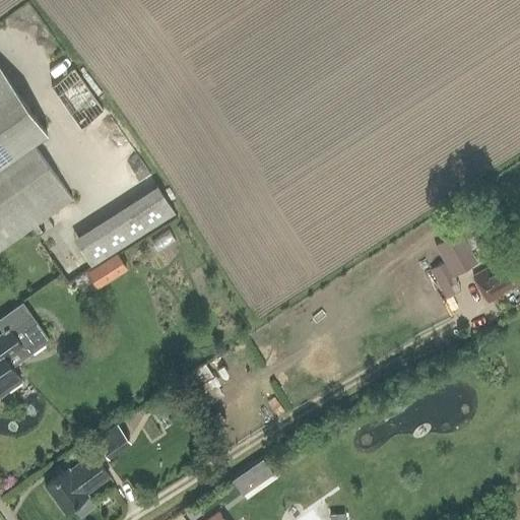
[(0,248),(8,243),(72,198),(33,142),(48,132),(0,64),(0,248)]
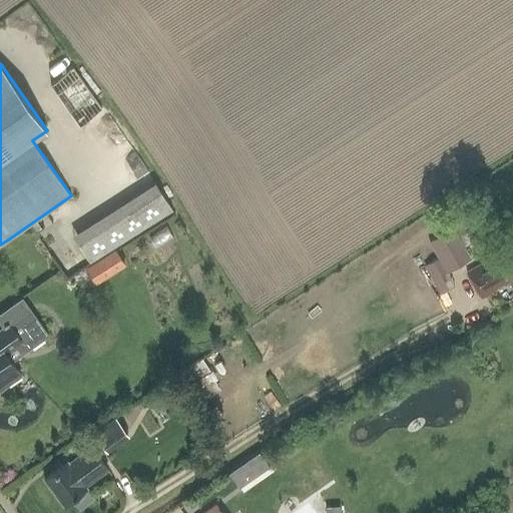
[(51,83),(80,124),(102,108),(74,67),(51,83)]
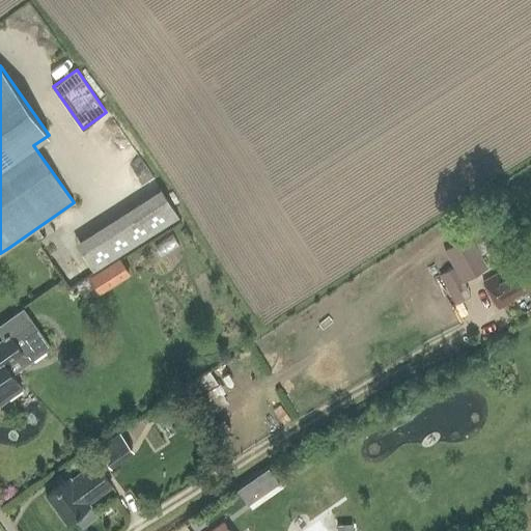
[(162,188),(76,242),(94,271),(179,217),(162,188)]
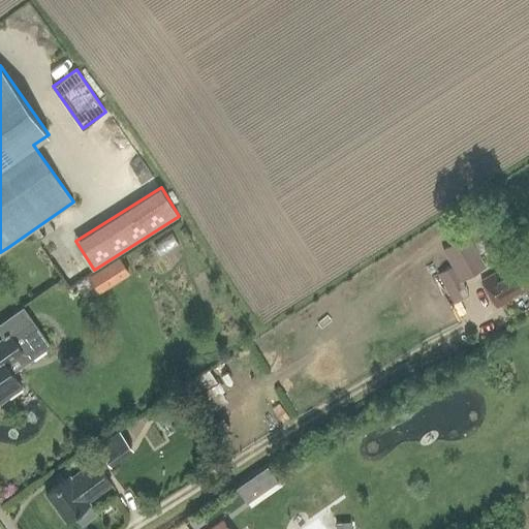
[(462,283),(487,269),(468,237),(443,251),(462,283)]
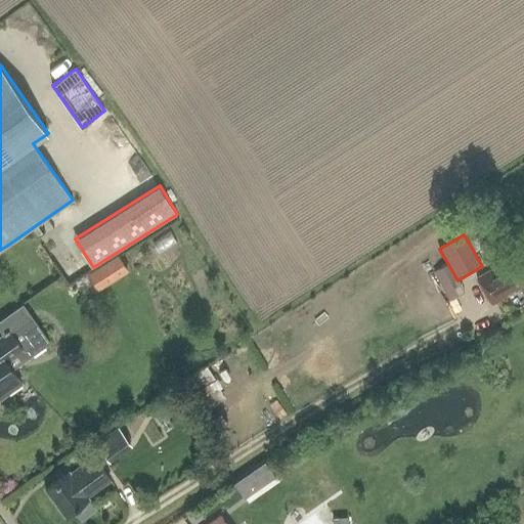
[(523,259),(522,256),(479,281),(492,307),(523,288),(523,259)]
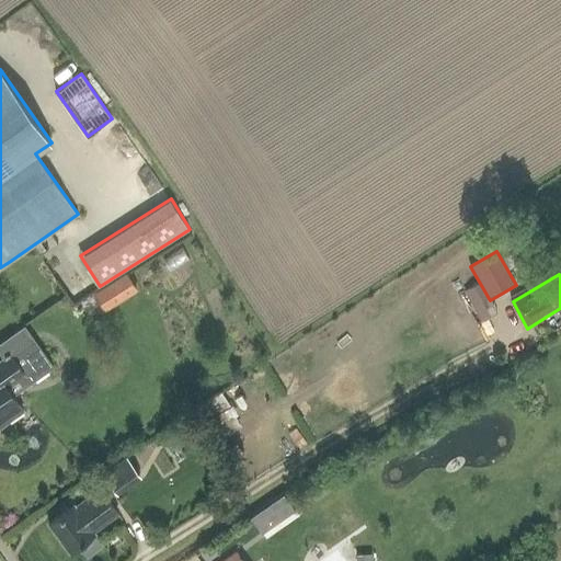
[(127,276),(105,289),(115,306),(138,293),(127,276)]
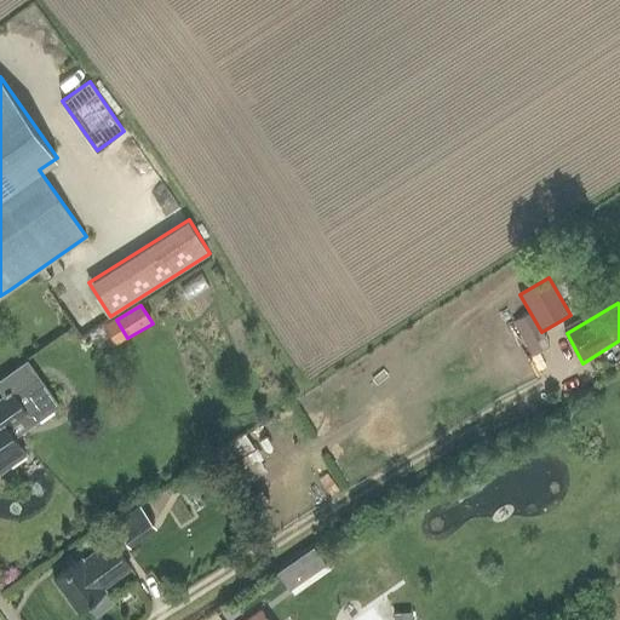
[(7,399),(5,395),(0,399),(0,470),(26,453),(17,441),(11,430),(32,415),(38,424),(63,406),(41,375),(15,394),(7,399)]
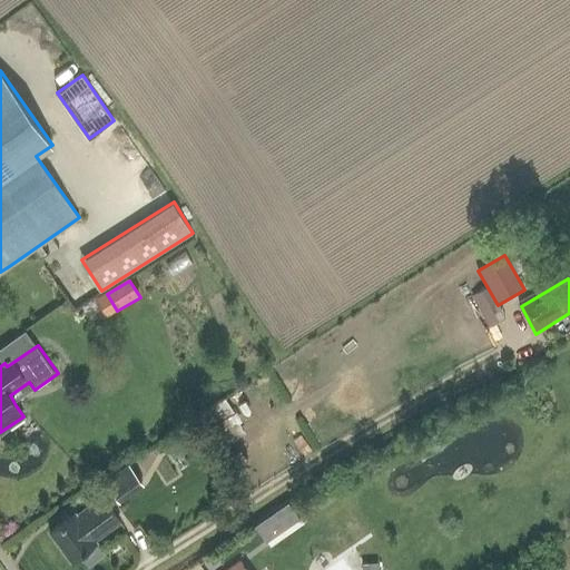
[(209,408),(233,449),(253,438),(229,396),(209,408)]
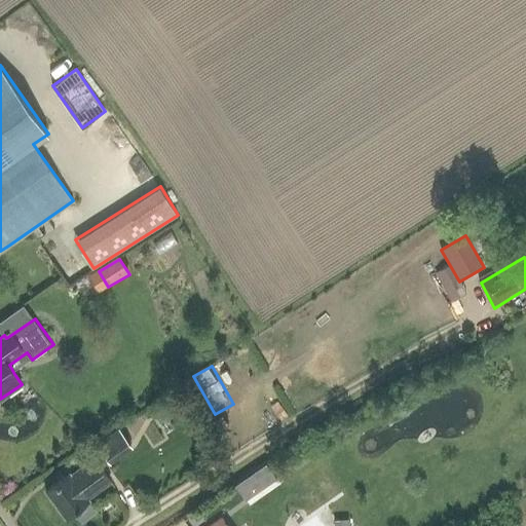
[(97,445),(111,464),(134,448),(123,434),(129,428),(125,423),(97,445)]
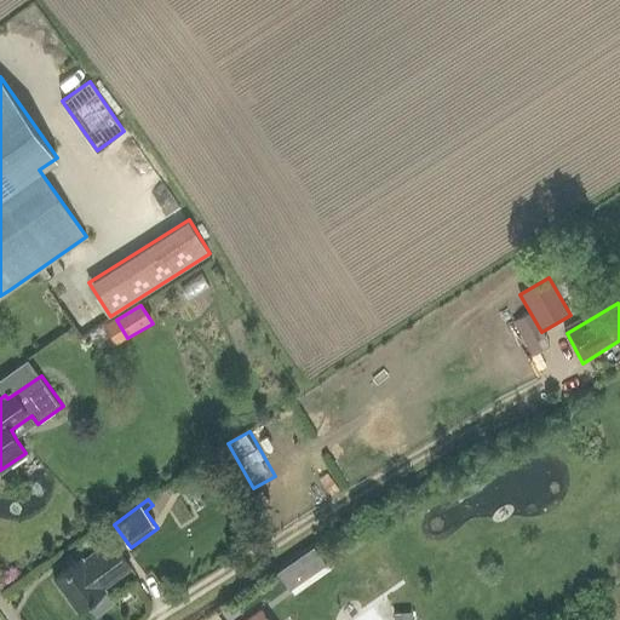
[(85,557),(56,577),(78,610),(90,602),(98,614),(115,603),(104,586),(132,568),(114,540),(86,558),(85,557)]
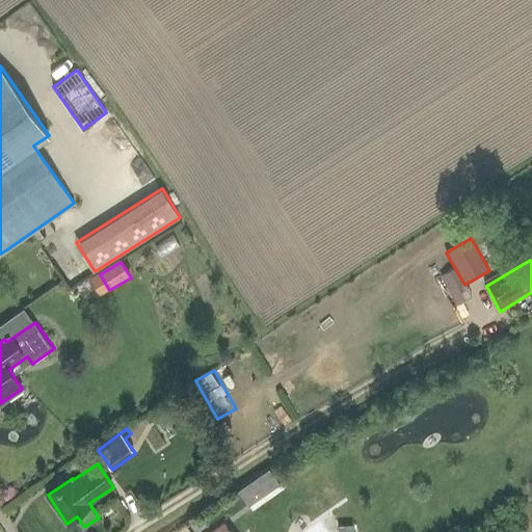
[(281,483),(270,468),(260,475),(270,490),(281,483)]
